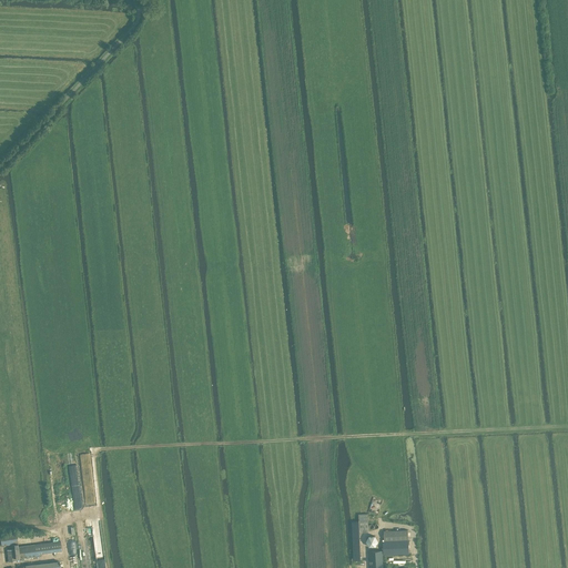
[(368,514),(358,514),(358,520),(359,525),(368,524),(368,520),(368,514)]
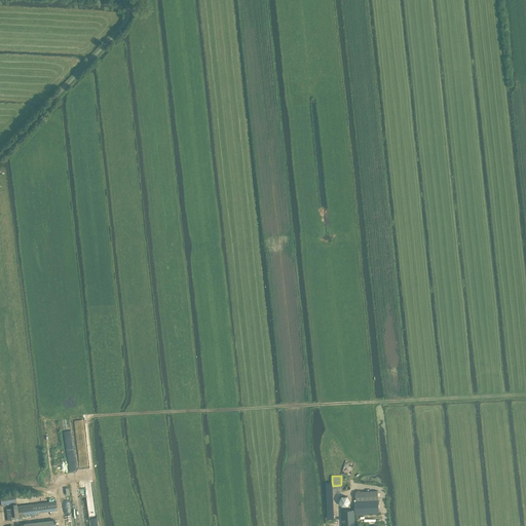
[(326,517),(326,519),(327,519),(328,519),(334,519),(333,493),(341,492),(341,486),(341,485),(333,486),(332,482),(326,483),(327,487),(328,517),(326,517)]
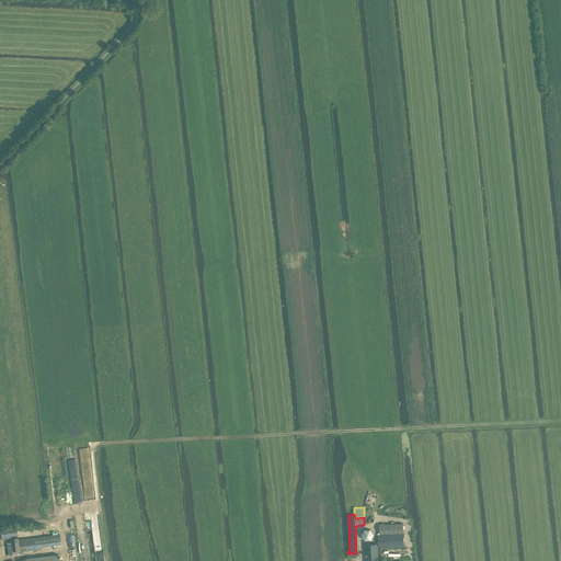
[(403,524),(379,525),(379,534),(403,533),(403,524)]
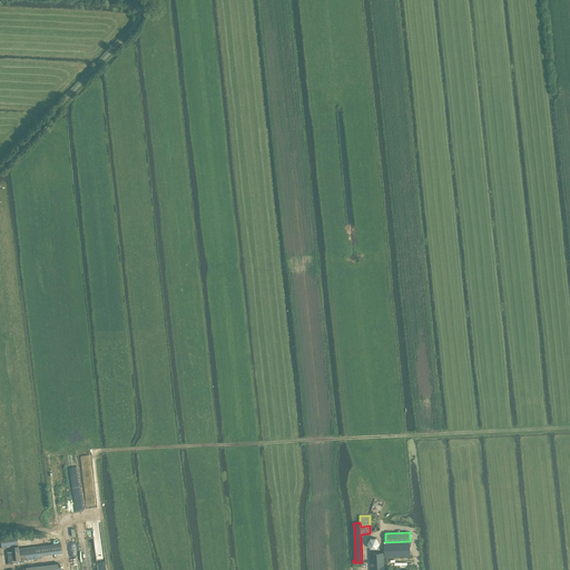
[(17,533),(0,536),(1,548),(11,547),(12,551),(8,552),(9,564),(17,563),(17,561),(42,558),(41,556),(40,546),(19,549),(17,533)]
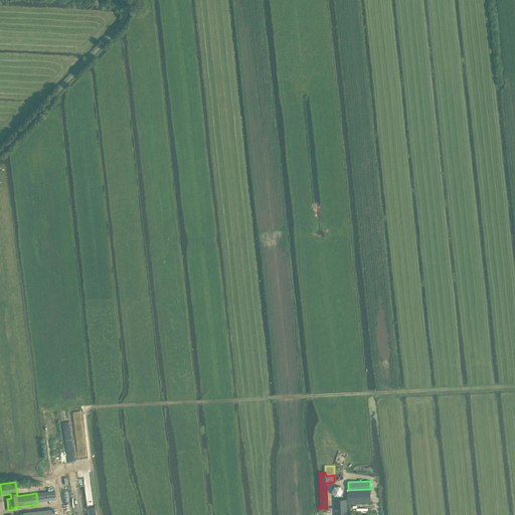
[(334,486),(332,491),(335,496),(340,496),(343,491),(340,486),(334,486)]
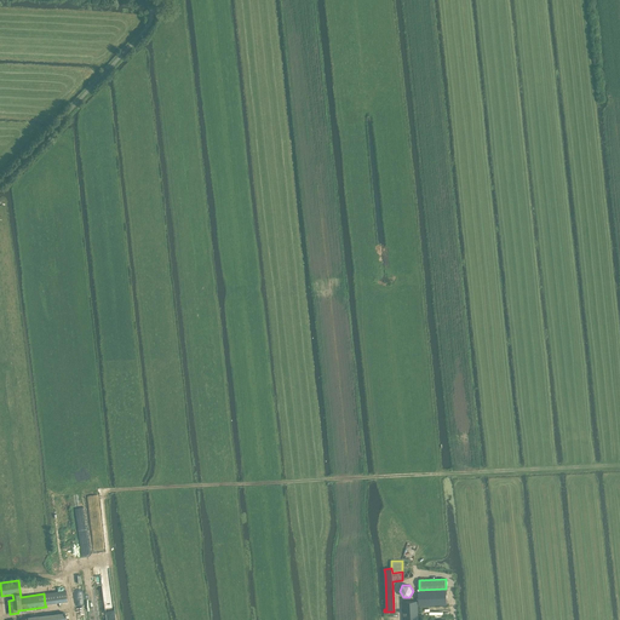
[(447,604),(446,590),(418,591),(419,606),(447,604)]
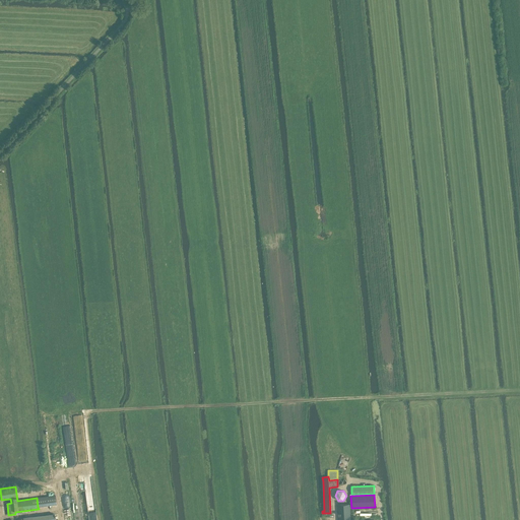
[(349,519),(349,504),(338,505),(338,519),(349,519)]
